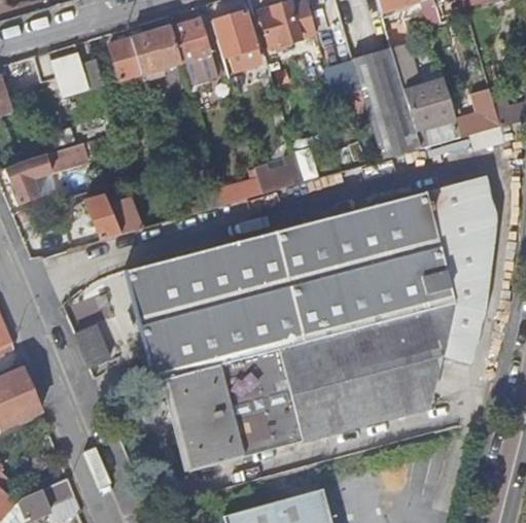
[(260,10),(271,45),(318,32),(309,0),(294,0),(290,1),(287,0),(280,0),(276,1),(273,6),(260,10)]
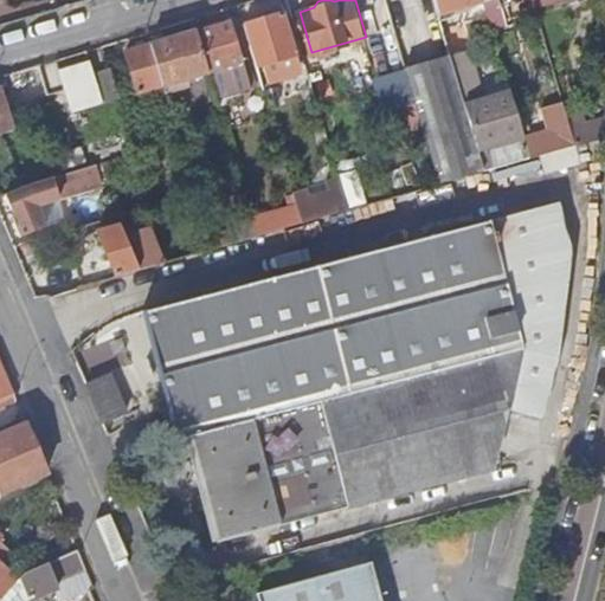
[(436,0),(439,11),(476,0),(436,0)]
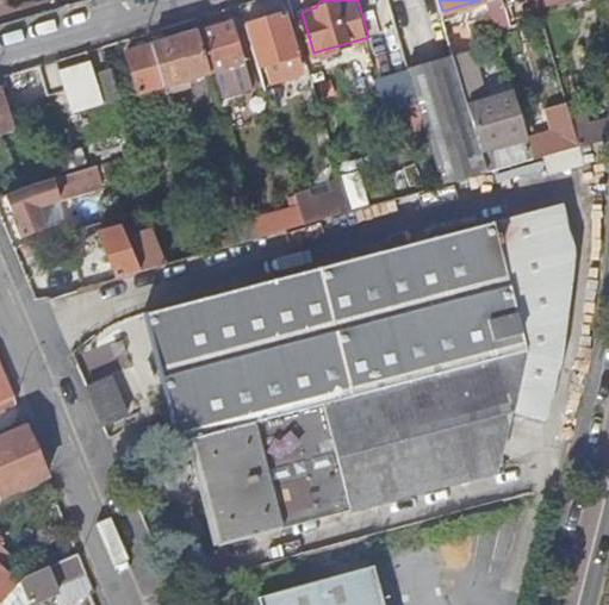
[(241,4),(230,6),(234,18),(236,25),(241,23),(246,22),(241,4)]
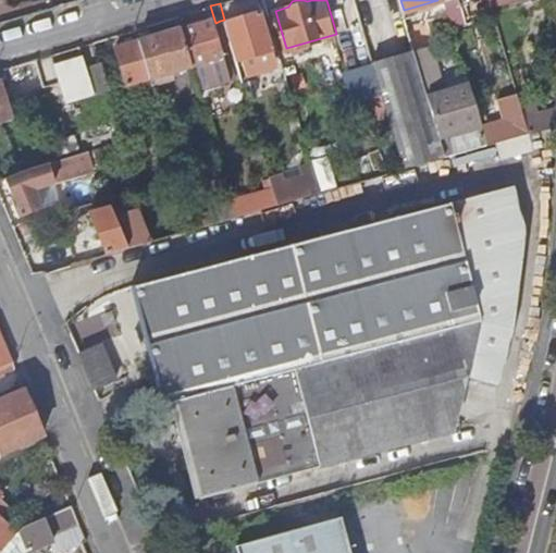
[(246,68),(274,59),(260,10),(225,21),(244,85),(250,83),(246,68)]
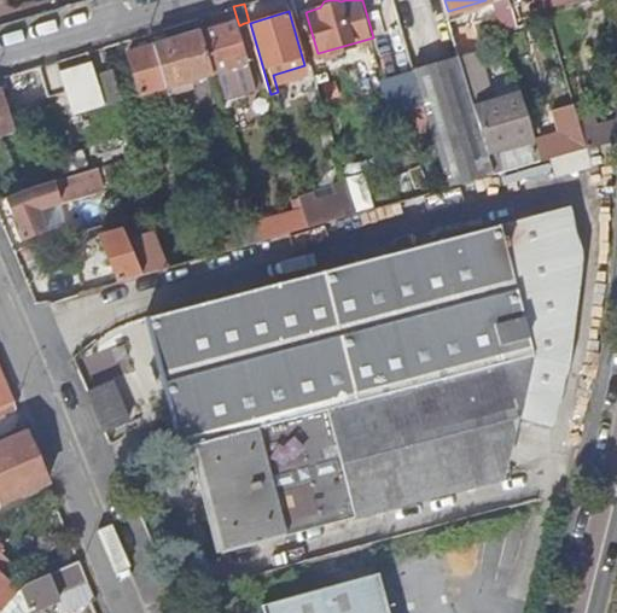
[(202,29),(214,71),(249,62),(246,51),(251,48),(244,23),(239,25),(237,18),(202,29)]
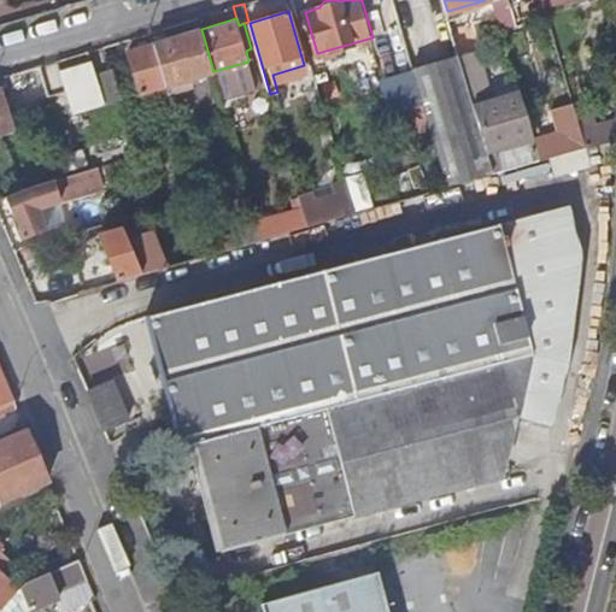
[(166,84),(213,71),(201,29),(154,42),(166,83),(166,84)]
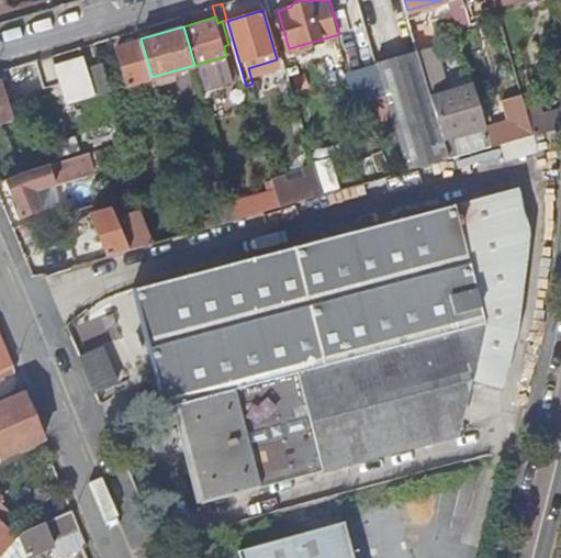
[(128,82),(152,76),(141,38),(118,46),(128,82)]
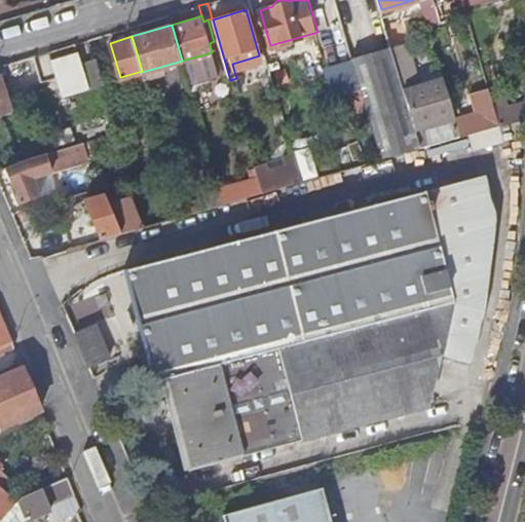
[(89,88),(104,84),(89,37),(75,41),(89,88)]
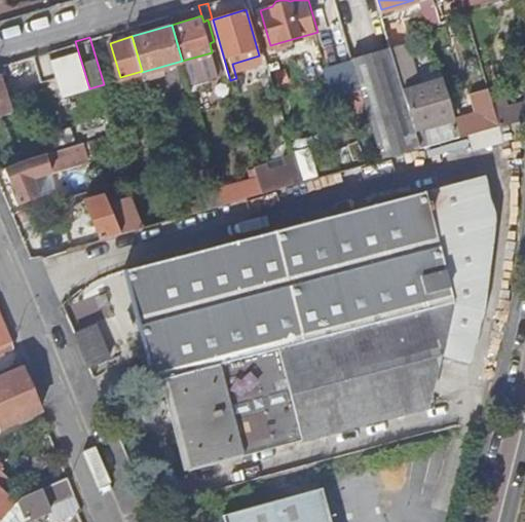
[(381,158),(421,147),(391,45),(351,59),(381,158)]
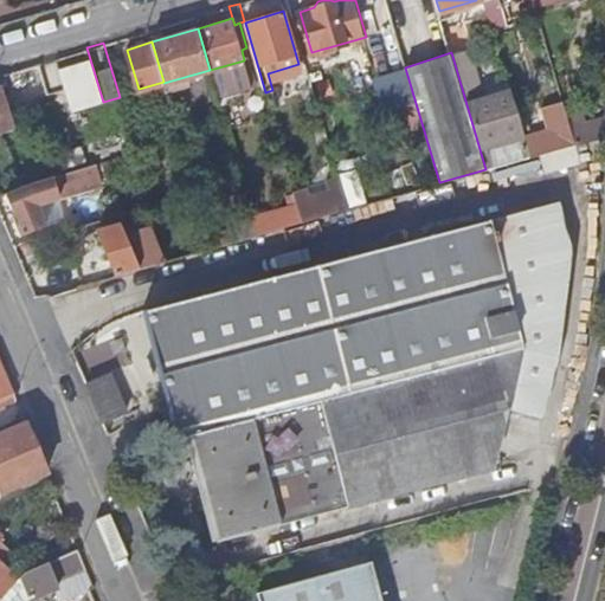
[(49,90),(66,84),(57,56),(40,60),(49,90)]
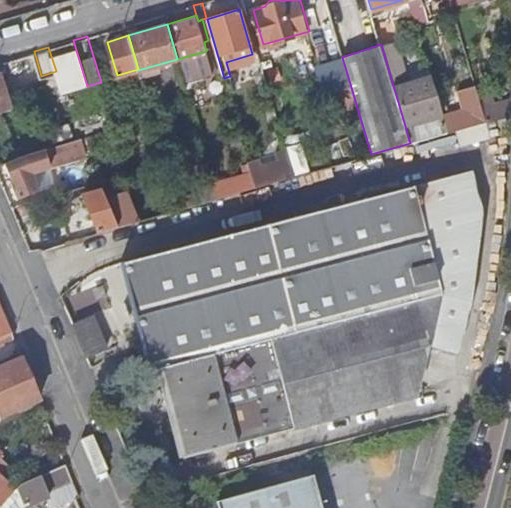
[(8,71),(26,66),(23,55),(5,60),(8,71)]
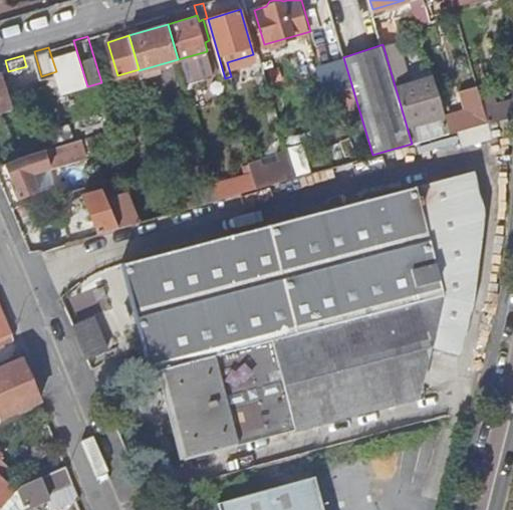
[(0,110),(10,108),(0,73),(0,110)]
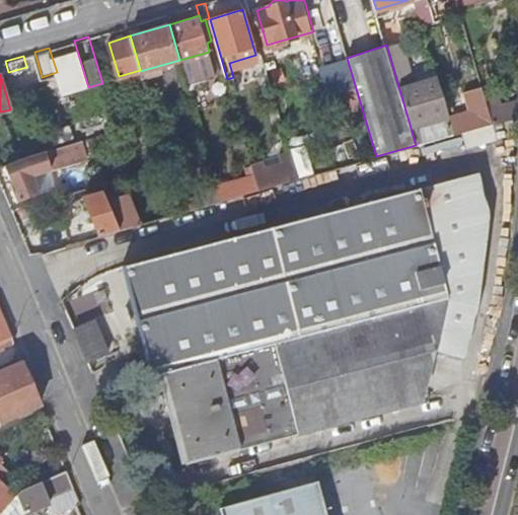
[(412,125),(448,115),(438,78),(407,86),(410,98),(404,101),(412,125)]
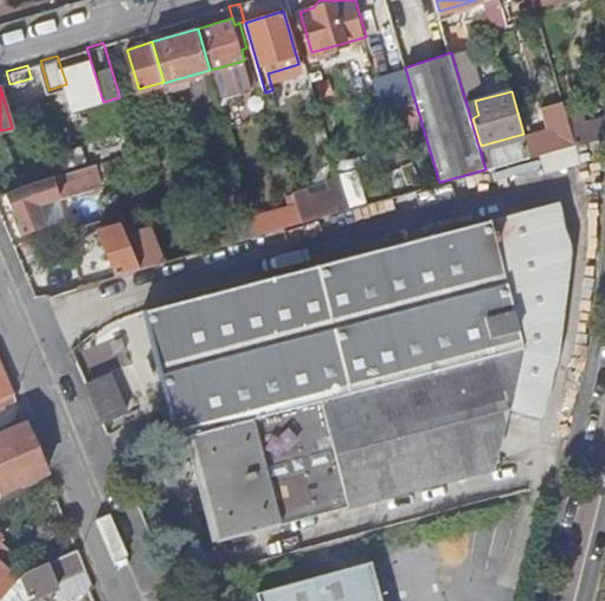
[(577,143),(604,135),(604,117),(586,123),(583,111),(568,115),(577,143)]
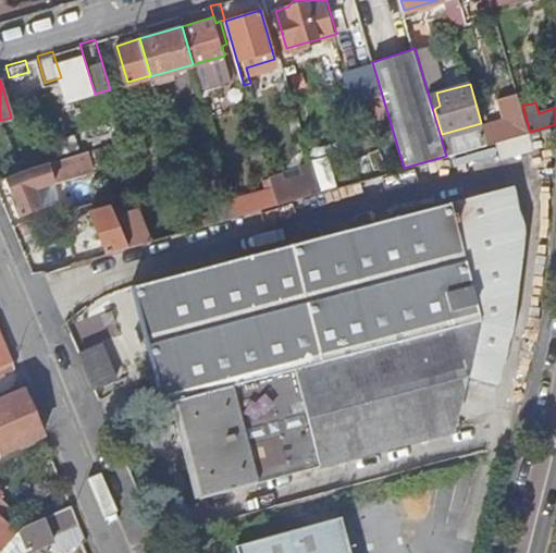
[(533,147),(530,132),(497,142),(503,156),(533,147)]
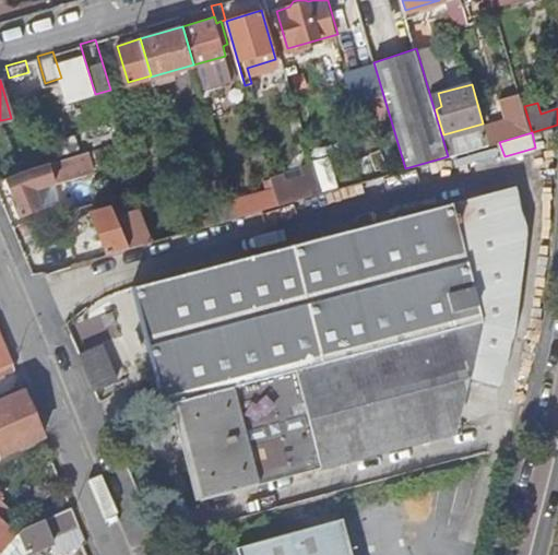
[(63,169),(92,162),(88,150),(60,157),(63,169)]
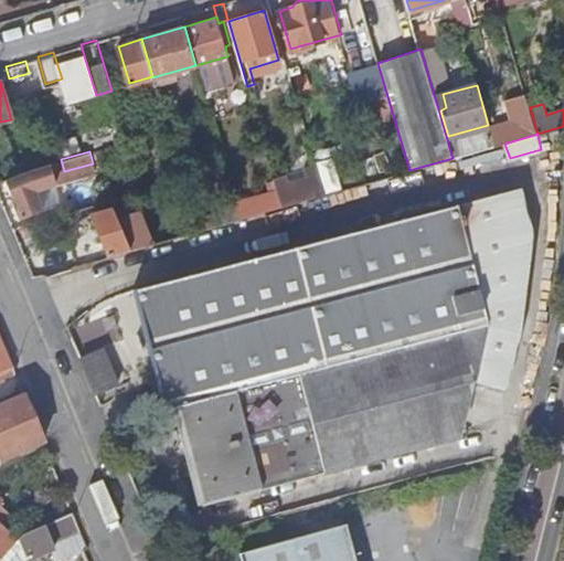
[(21,217),(43,209),(35,188),(56,181),(51,162),(28,169),(6,178),(21,217)]
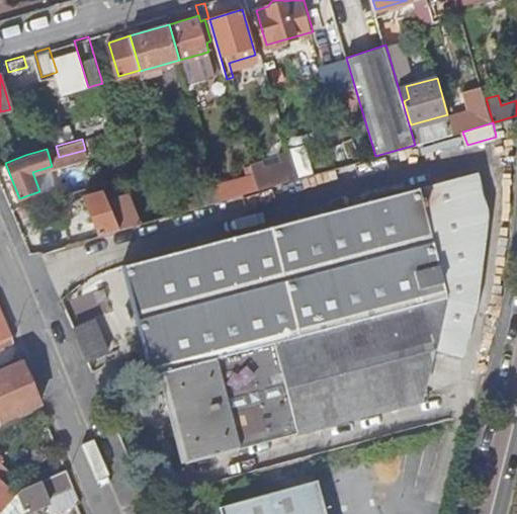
[(258,188),(297,178),(293,164),(254,175),(258,188)]
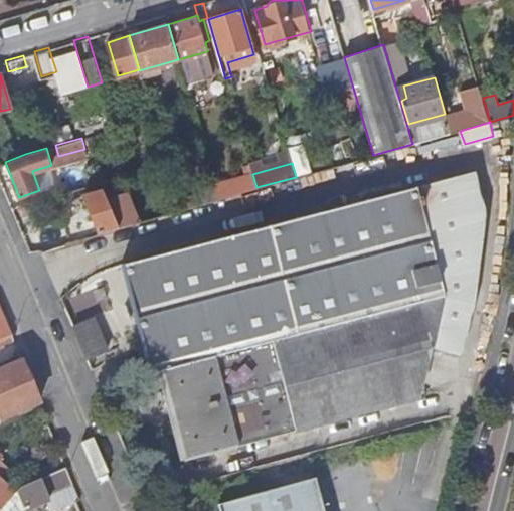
[(477,171),(124,263),(152,371),(162,368),(186,459),(239,444),(238,441),(296,424),(297,430),(419,398),(433,345),(461,355),(476,306),(488,211),(477,171)]
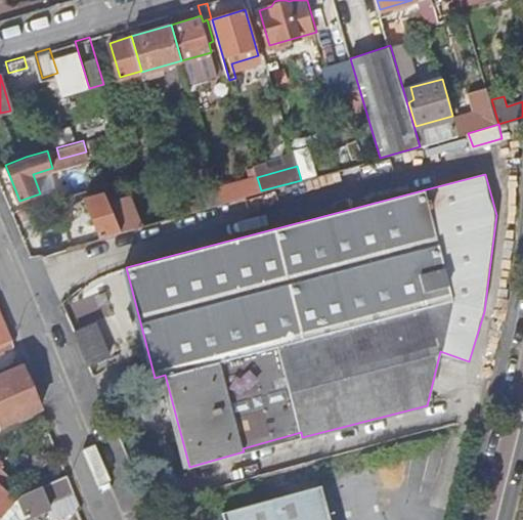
[(100,236),(121,230),(111,207),(115,205),(113,201),(109,203),(104,193),(85,198),(100,236)]
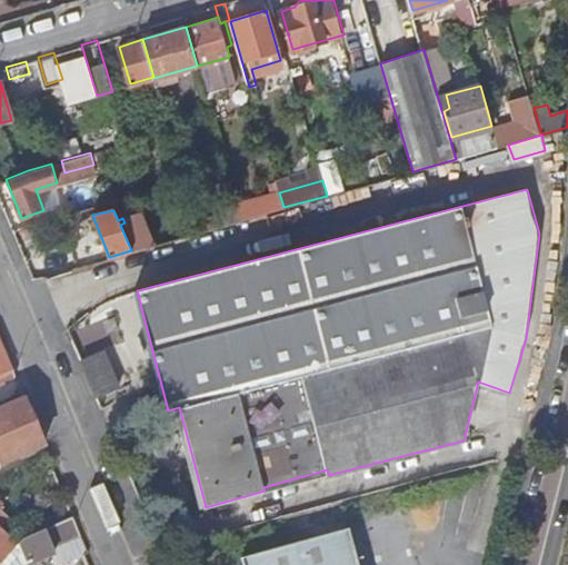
[(198,231),(221,225),(218,212),(200,218),(202,225),(197,227),(198,231)]
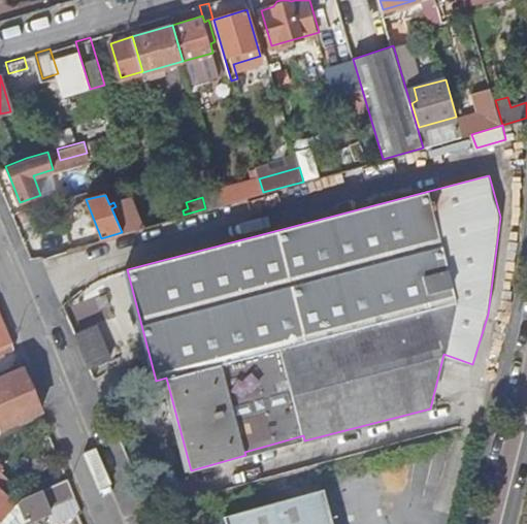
[(0,344),(12,339),(0,310),(0,344)]
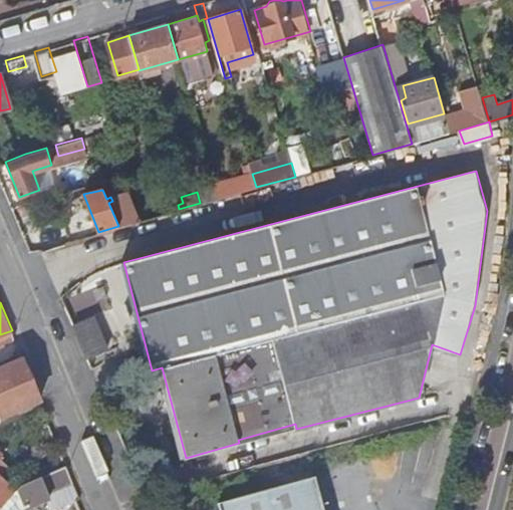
[(95,316),(74,324),(87,356),(108,346),(95,316)]
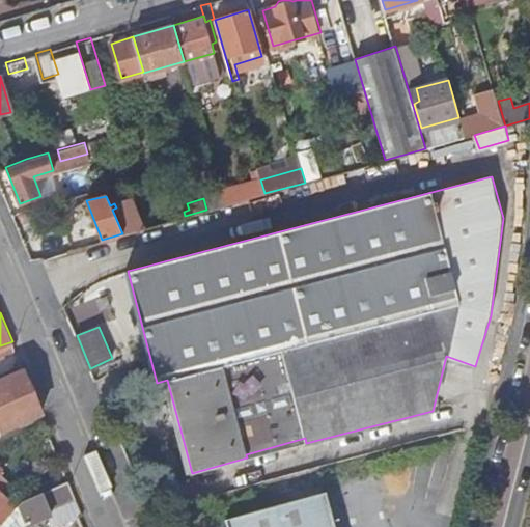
[(0,428),(43,411),(24,368),(0,378),(0,428)]
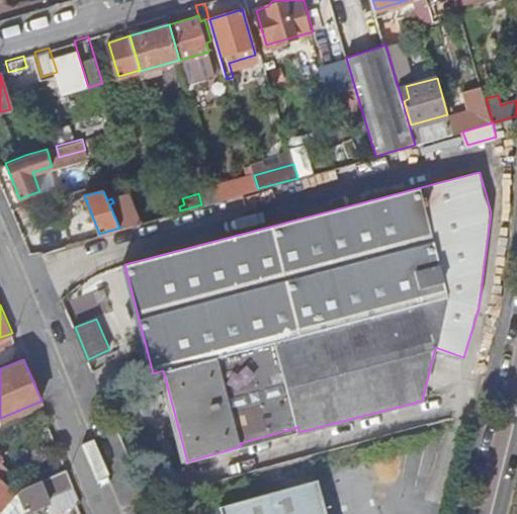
[(3,455),(0,452),(0,494),(8,485),(0,477),(0,474),(7,465),(0,458),(3,455)]
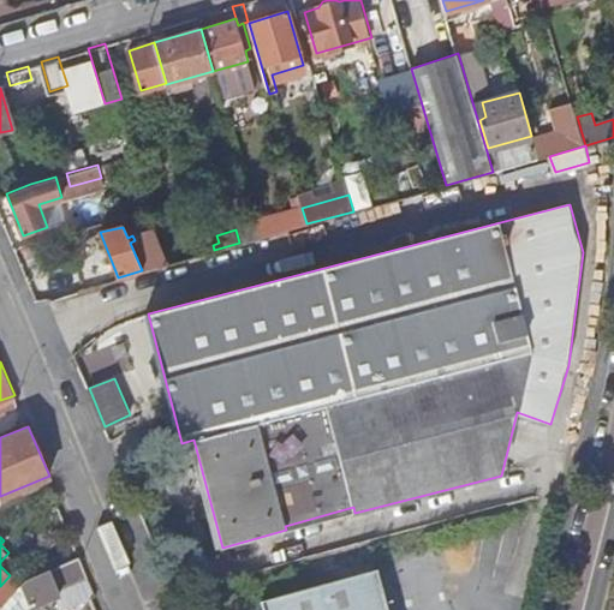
[(58,585),(90,572),(83,554),(27,578),(21,585),(30,605),(61,592),(58,585)]
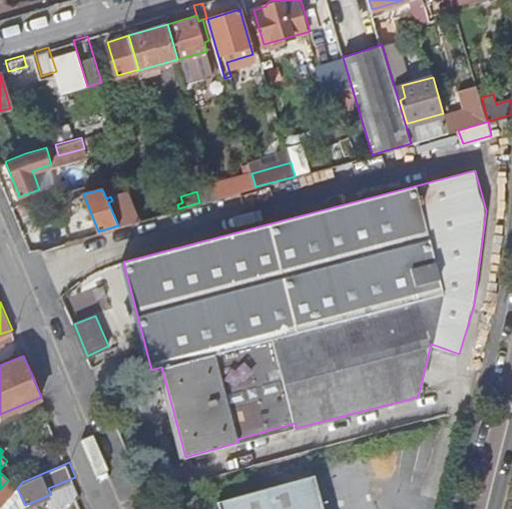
[(323,508),(315,475),(218,500),(220,508),(323,508)]
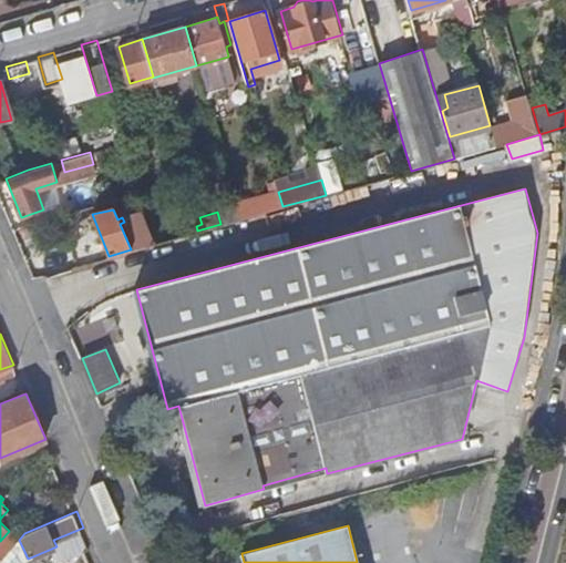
[(92,548),(89,542),(80,545),(82,551),(92,548)]
